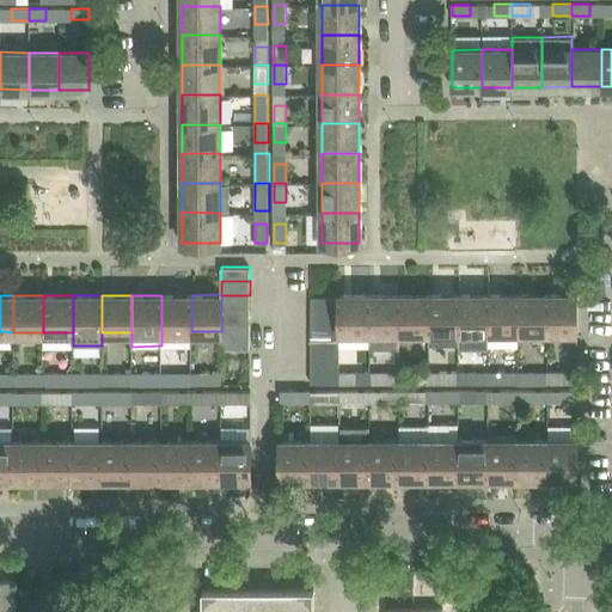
[(191,295),(161,295),(161,346),(191,346),(191,331),(191,295)]
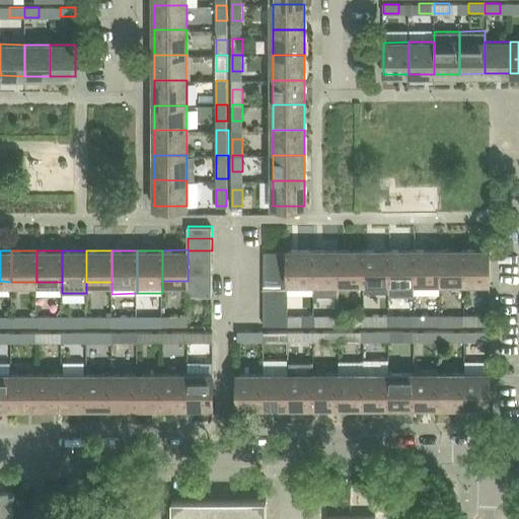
[(212,250),(188,250),(188,261),(188,263),(212,263),(212,250)]
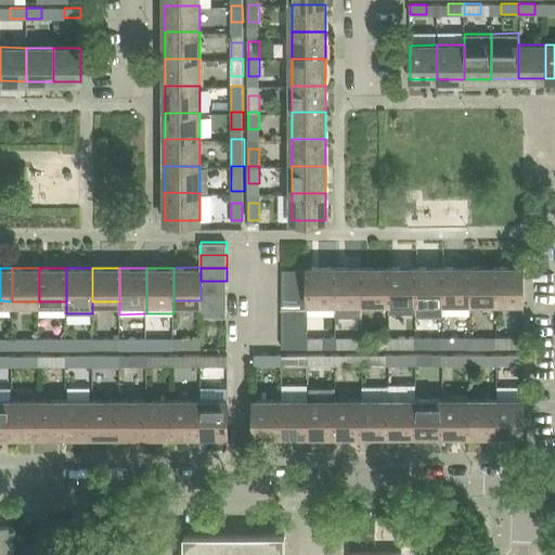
[(308,283),(308,296),(308,301),(336,301),(336,268),(308,268),(308,270),(308,283)]
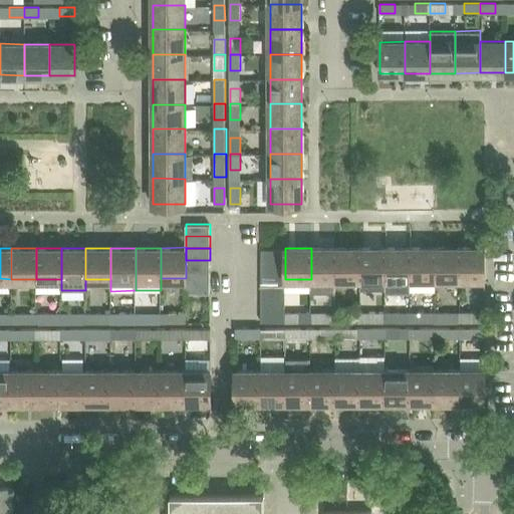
[(311,279),(311,292),(336,292),(336,279),(335,248),(311,248),(311,279)]
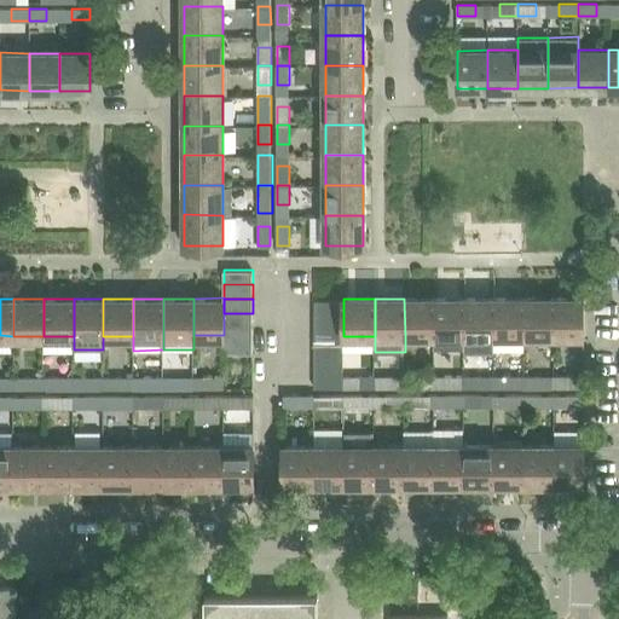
[(404,299),(405,336),(434,336),(434,299),(404,299)]
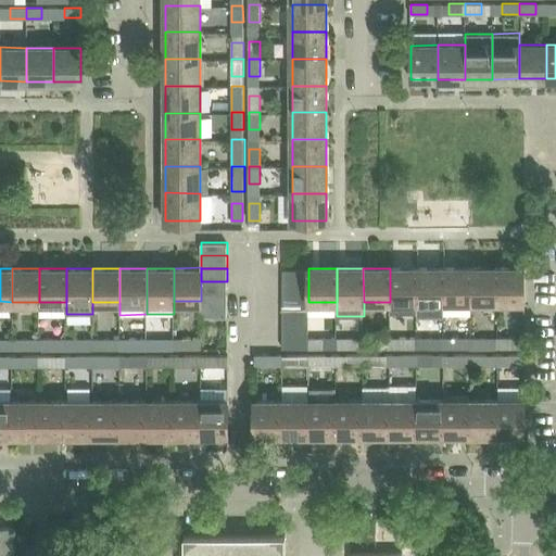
[(390,302),(390,313),(417,313),(417,302),(417,268),(390,268),(390,302)]
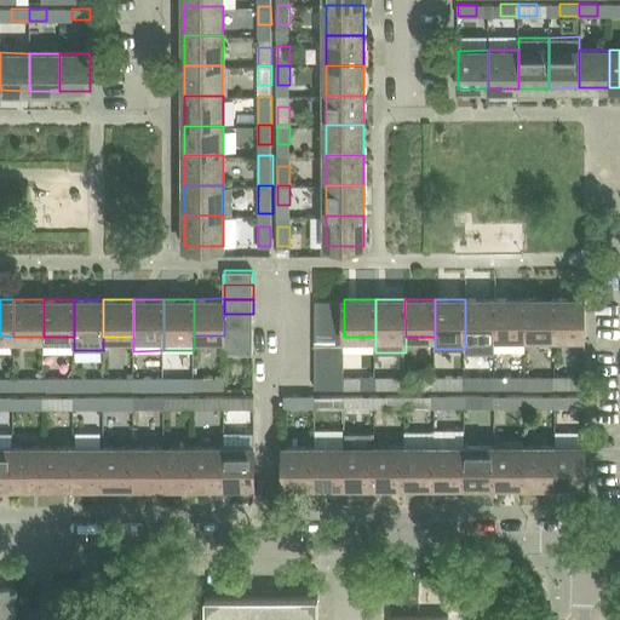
[(465,299),(465,337),(495,337),(495,299),(465,299)]
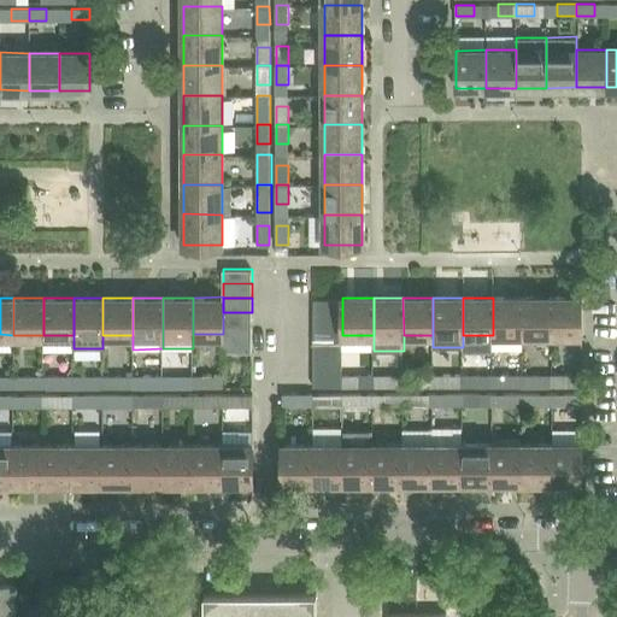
[(493,298),(493,335),(523,335),(523,298),(493,298)]
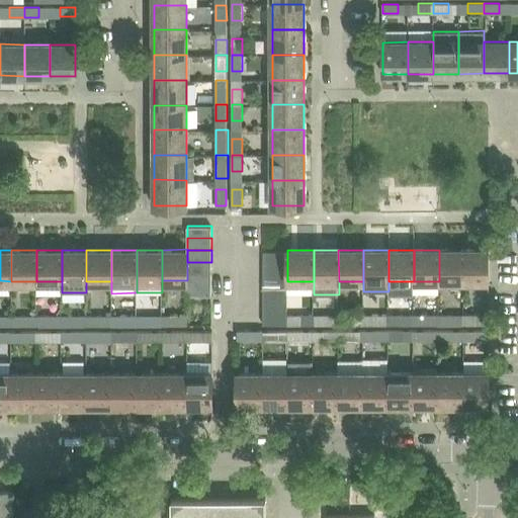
[(439,250),(439,281),(464,281),(464,250),(439,250)]
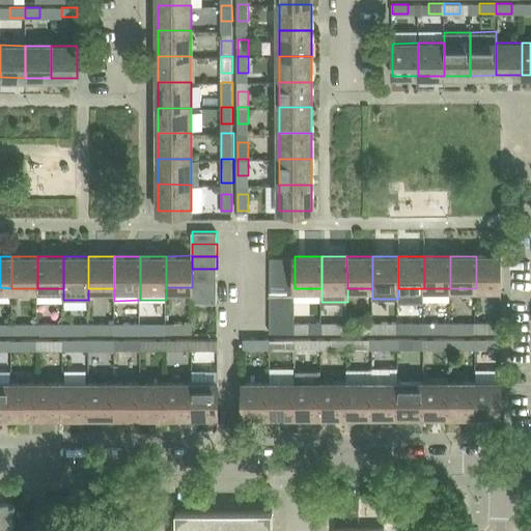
[(476,256),(476,288),(502,288),(502,256),(476,256)]
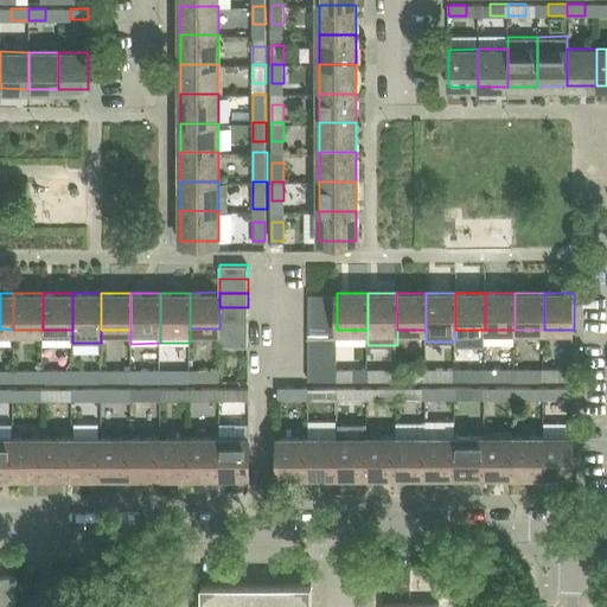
[(308,295),(308,310),(337,310),(337,295),(308,295)]
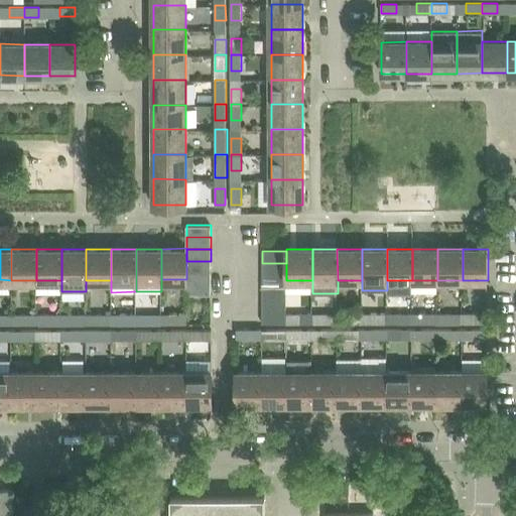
[(186,261),(186,273),(211,273),(211,261),(186,261)]
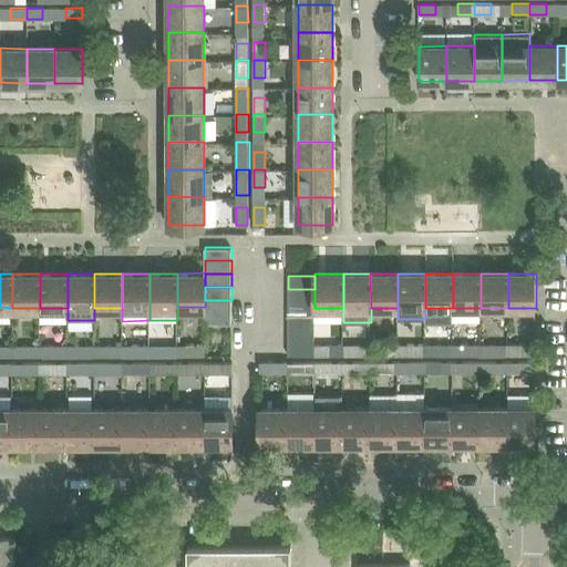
[(288,289),(288,302),(315,302),(315,289),(288,289)]
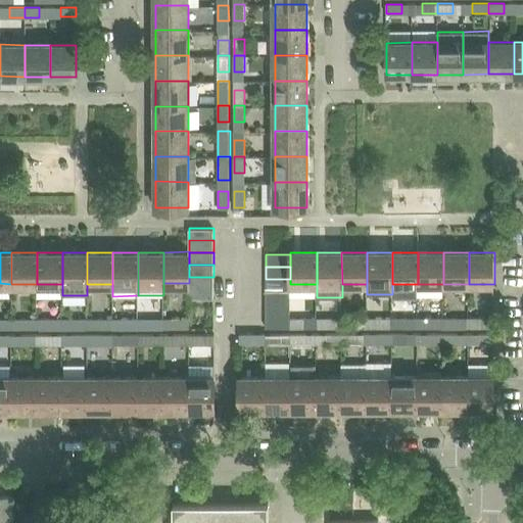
[(214,277),(189,277),(189,283),(189,286),(214,286),(214,277)]
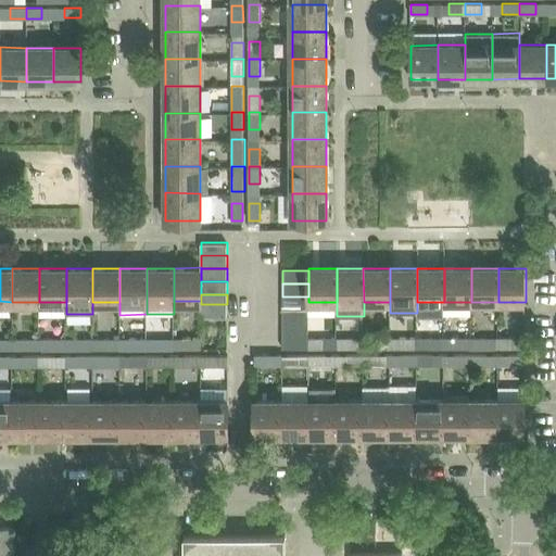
[(282,297),(282,310),(308,310),(308,302),(308,297),(282,297)]
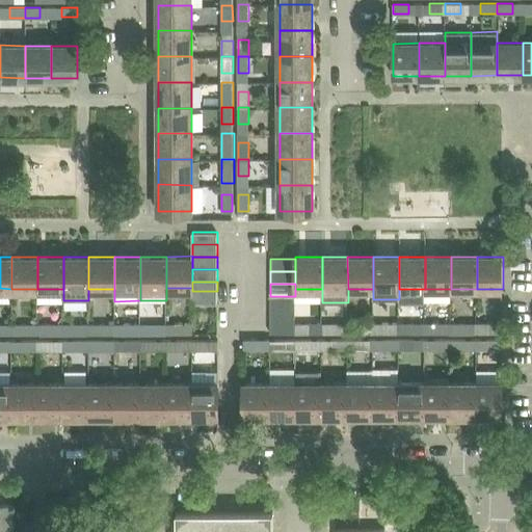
[(217,291),(192,291),(192,302),(217,302),(217,291)]
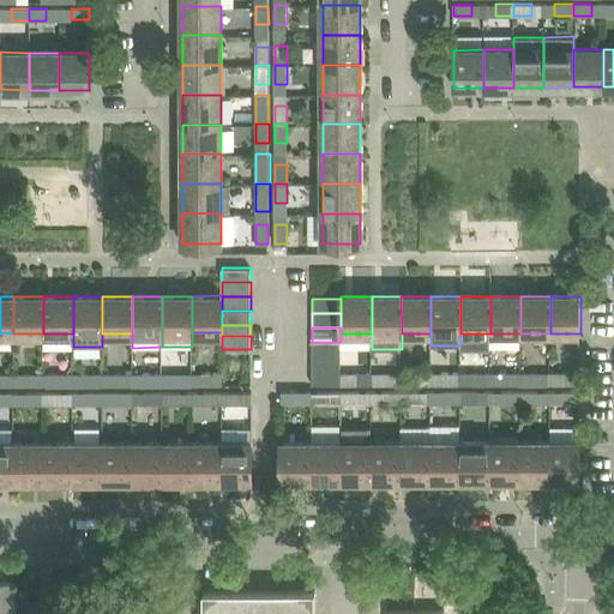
[(312,342),(312,356),(341,356),(341,342),(312,342)]
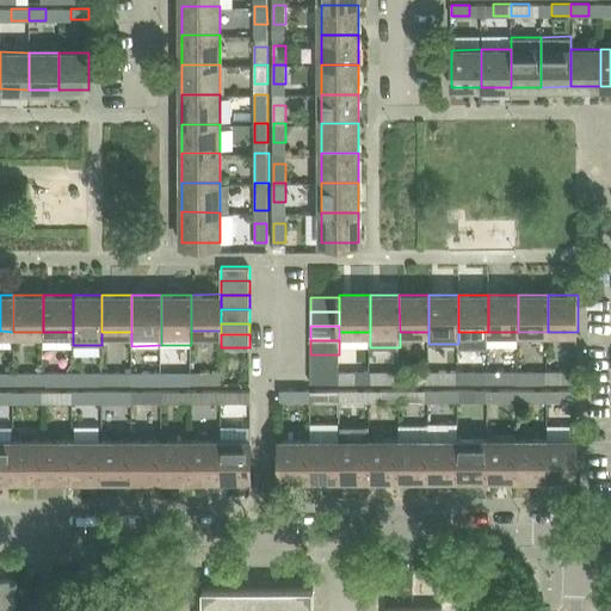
[(310,355),(310,369),(339,369),(339,355),(310,355)]
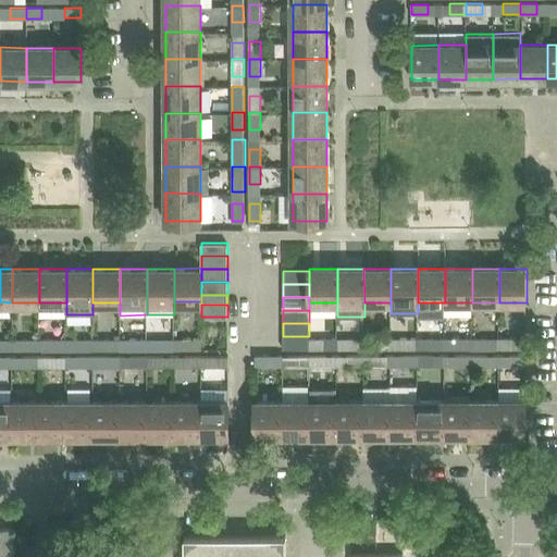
[(309,336),(283,336),(283,349),(309,349),(309,336)]
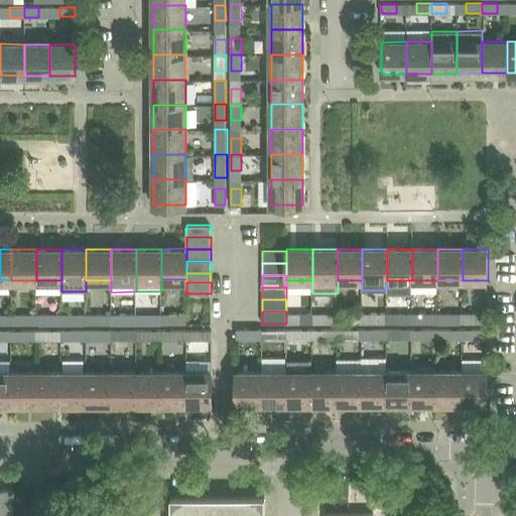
[(21,324),(36,324),(36,313),(21,313),(21,324)]
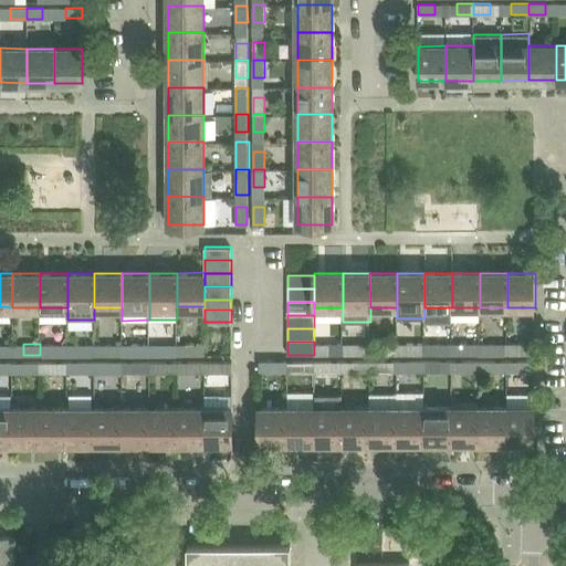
[(40,344),(40,355),(58,355),(58,344),(40,344)]
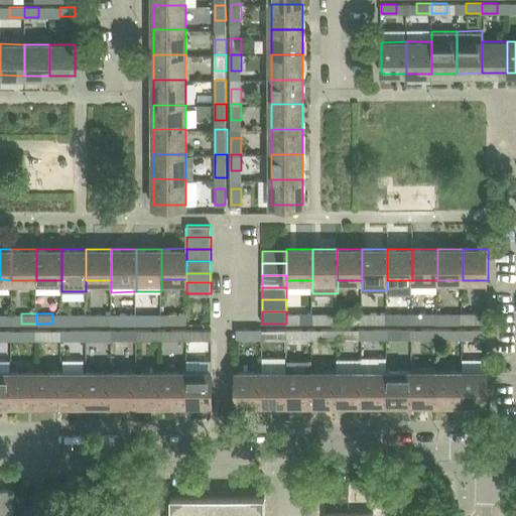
[(71,324),(87,324),(87,313),(71,313),(71,324)]
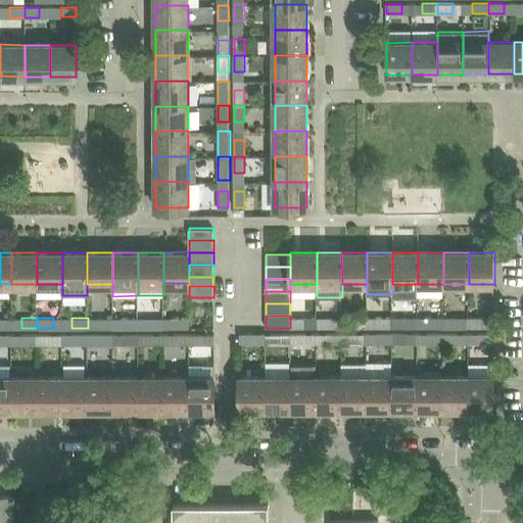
[(88,318),(88,328),(103,328),(103,318),(88,318)]
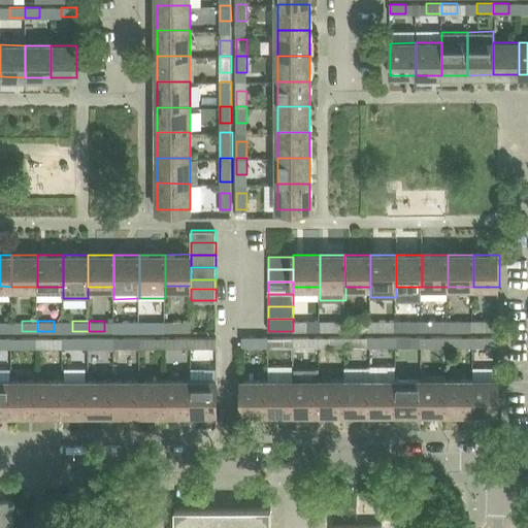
[(124,331),(139,331),(139,321),(124,321),(124,331)]
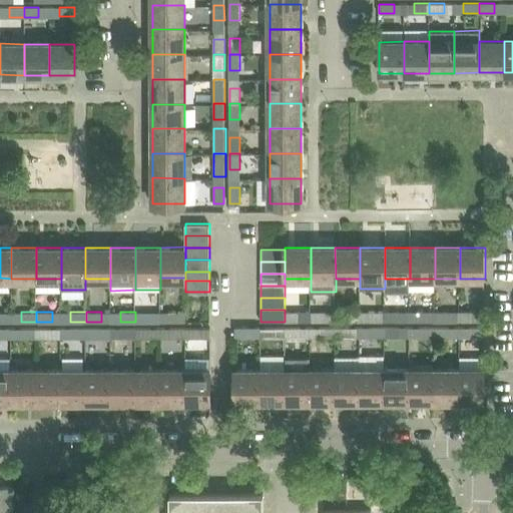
[(135,312),(135,322),(151,322),(151,312),(135,312)]
